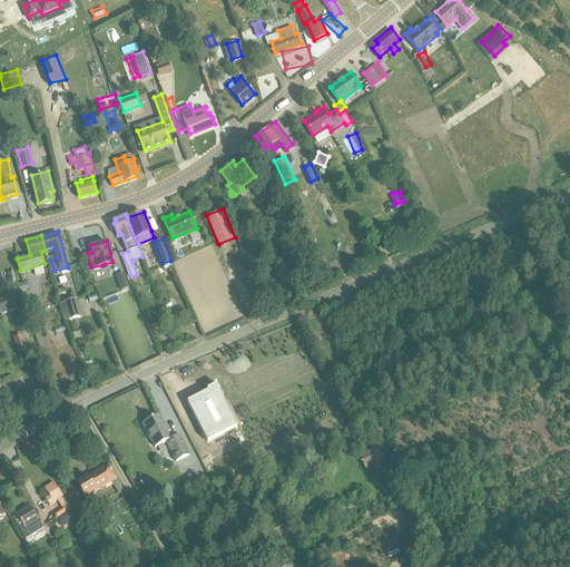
[(307,272),(296,276),(301,285),(312,281),(307,272)]
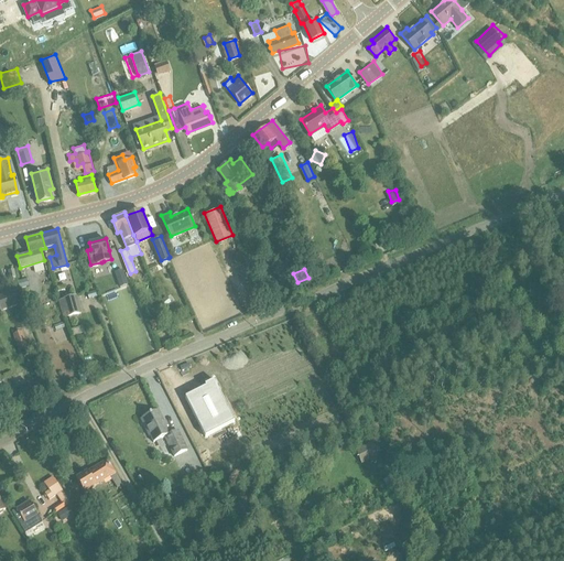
[(262,270),(255,273),(257,279),(264,274),(262,270)]
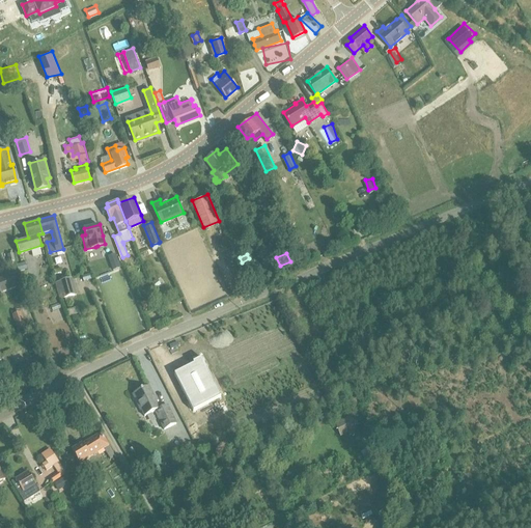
[(117,258),(111,260),(113,268),(120,265),(117,258)]
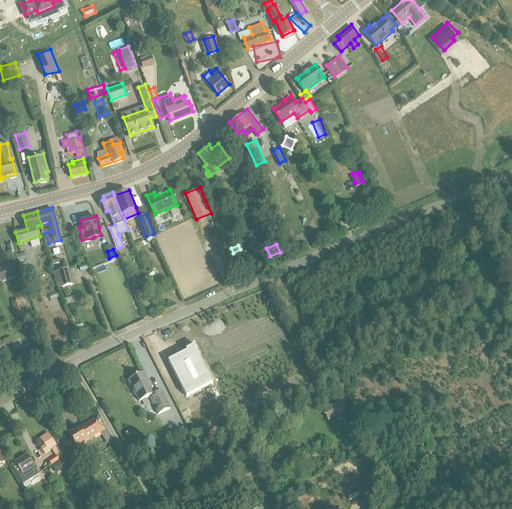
[(25,251),(16,253),(18,259),(26,257),(25,251)]
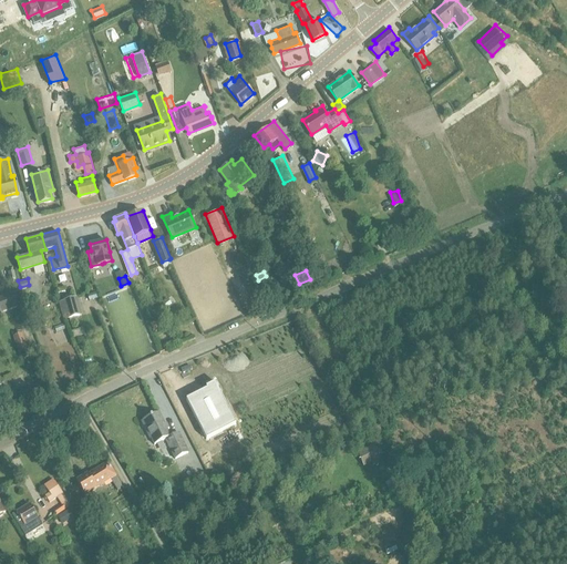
[(267,283),(263,288),(272,295),(276,289),(267,283)]
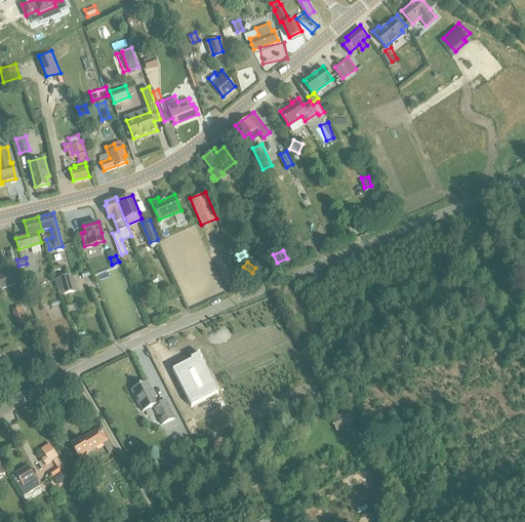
[(0,273),(0,285),(1,287),(16,282),(11,269),(0,273)]
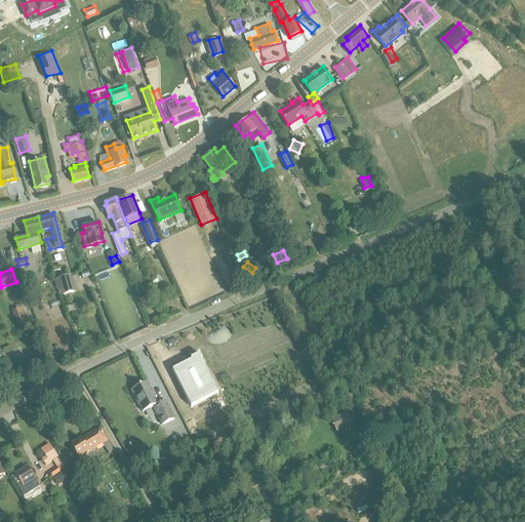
[(64,293),(75,289),(71,274),(59,278),(64,293)]
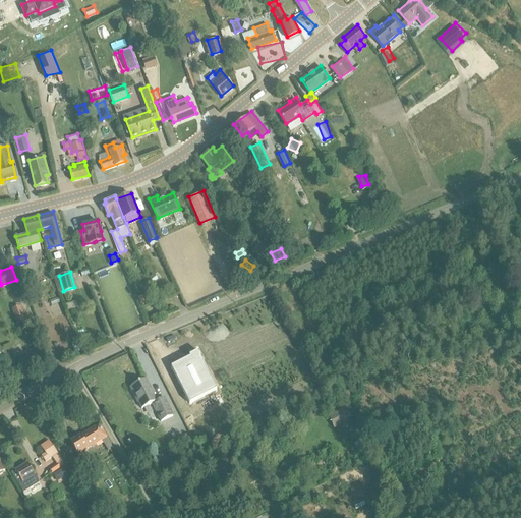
[(153,281),(157,277),(154,273),(149,276),(153,281)]
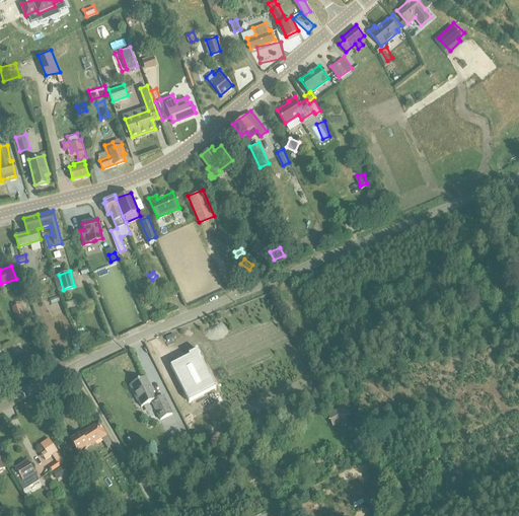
[(68,300),(71,308),(81,305),(78,297),(68,300)]
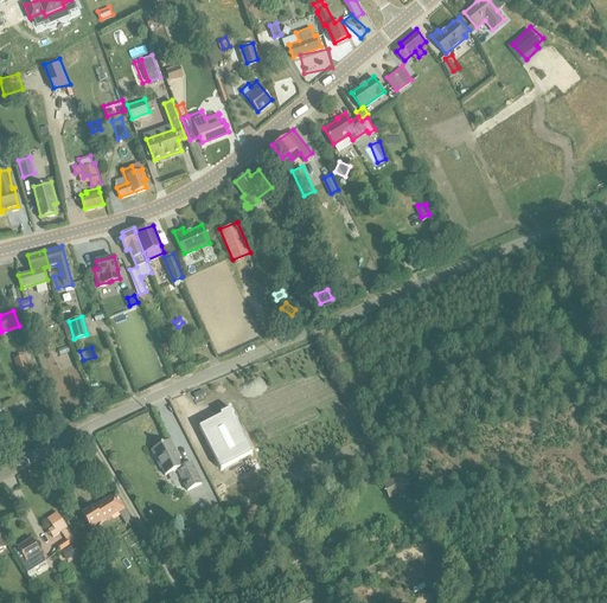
[(183,359),(183,360),(185,359),(181,350),(174,352),(178,361),(183,359)]
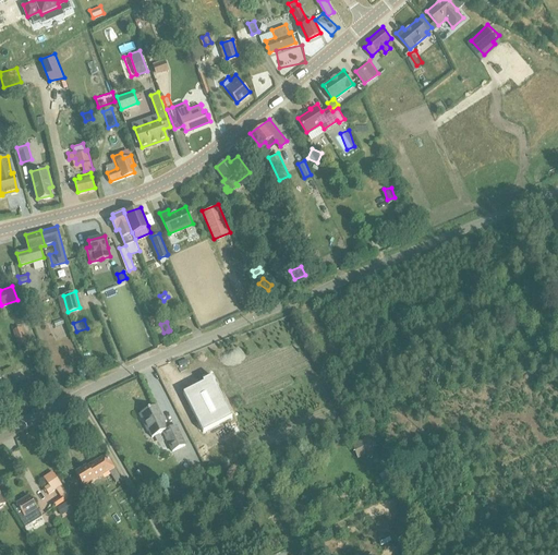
[(19,346),(27,344),(21,323),(12,325),(19,346)]
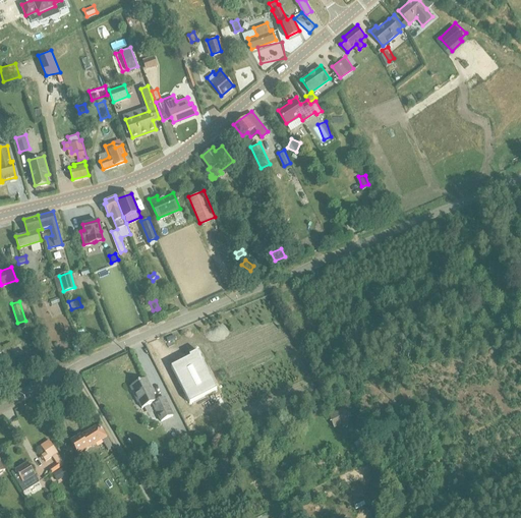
[(120,322),(122,320),(122,315),(119,313),(116,313),(114,315),(114,320),(116,322),(120,322)]
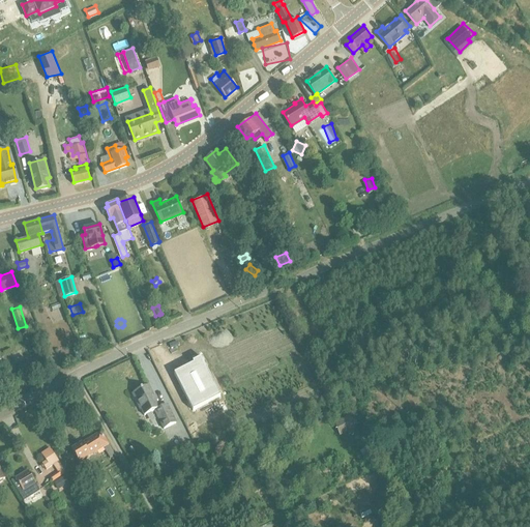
[(193,361),(174,371),(193,408),(221,393),(207,367),(208,366),(202,355),(193,360),(193,361)]
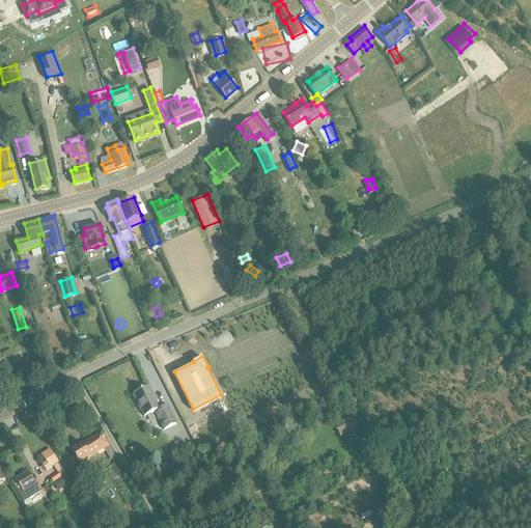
[(2,374),(0,376),(0,386),(2,390),(8,387),(2,374)]
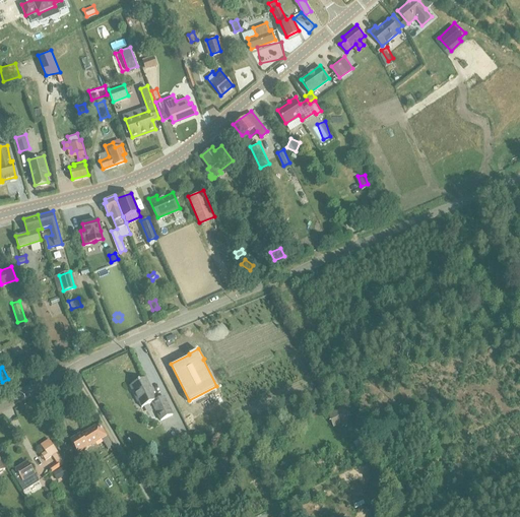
[(145,376),(129,384),(137,400),(138,399),(141,406),(151,401),(159,419),(173,413),(164,395),(156,398),(153,392),(154,391),(152,386),(151,387),(145,376)]
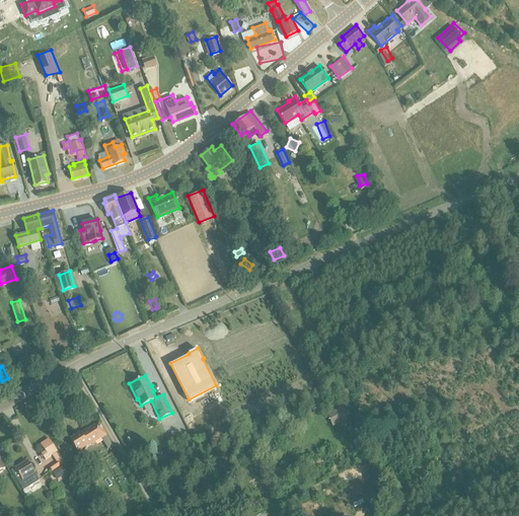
[(351,414),(349,409),(346,410),(343,404),(327,412),(332,425),(349,418),(348,416),(351,414)]
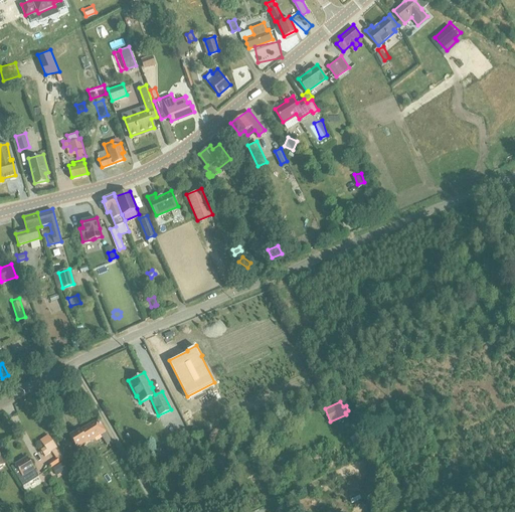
[(107,443),(112,441),(98,417),(79,429),(69,435),(77,448),(88,442),(101,434),(107,443)]
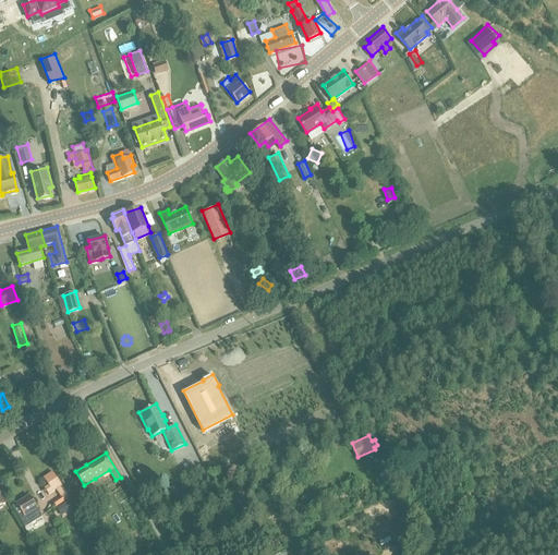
[(384,483),(393,480),(388,469),(379,473),(384,483)]
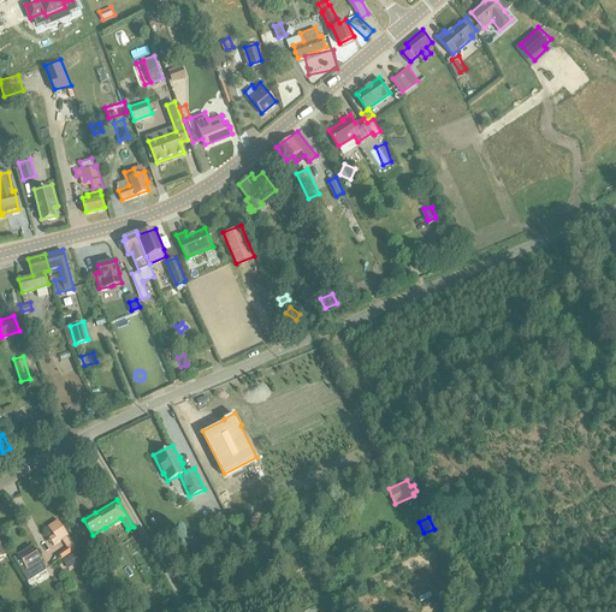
[(58,518),(48,524),(53,533),(49,536),(54,542),(61,538),(67,546),(58,552),(61,557),(78,545),(67,526),(64,528),(58,518)]
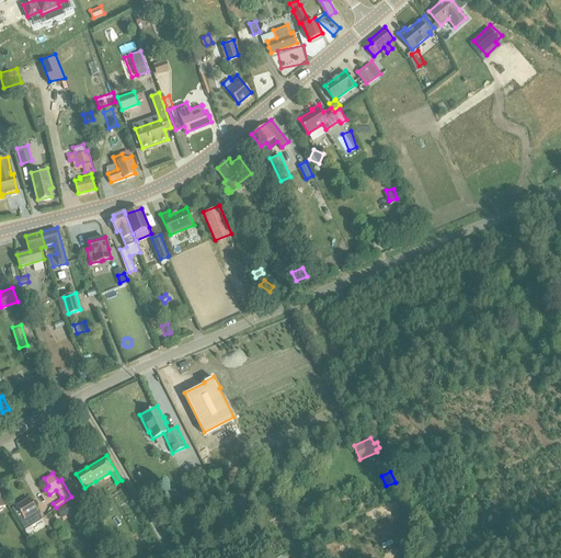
[(208,475),(196,479),(199,486),(210,480),(208,475)]
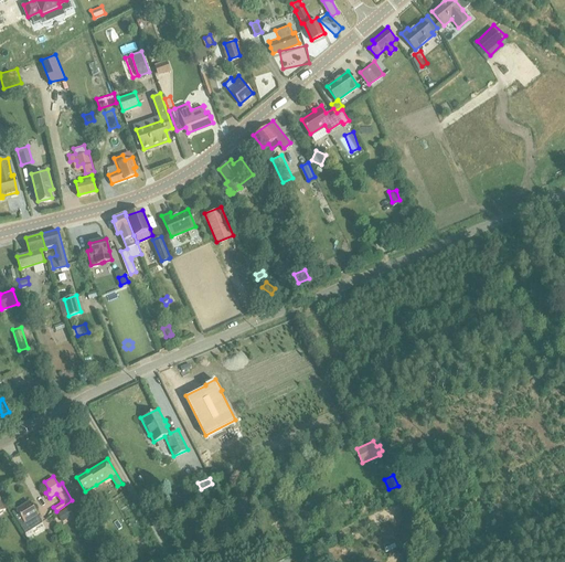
[(266,502),(276,518),(281,515),(273,499),(266,502)]
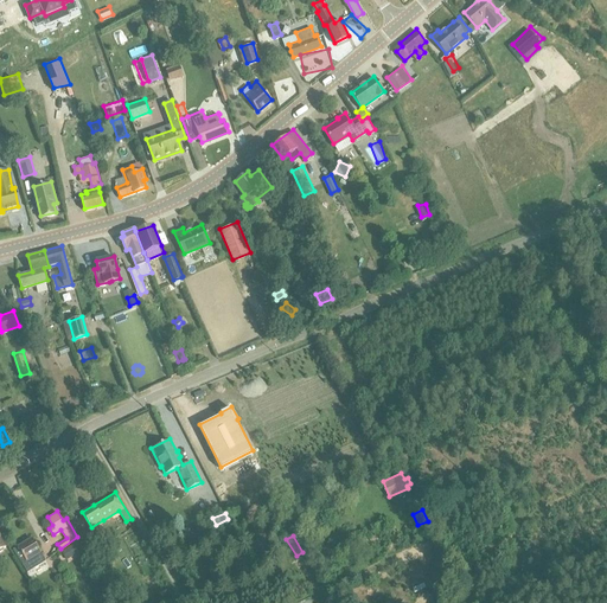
[(13,549),(27,571),(45,559),(32,537),(13,549)]
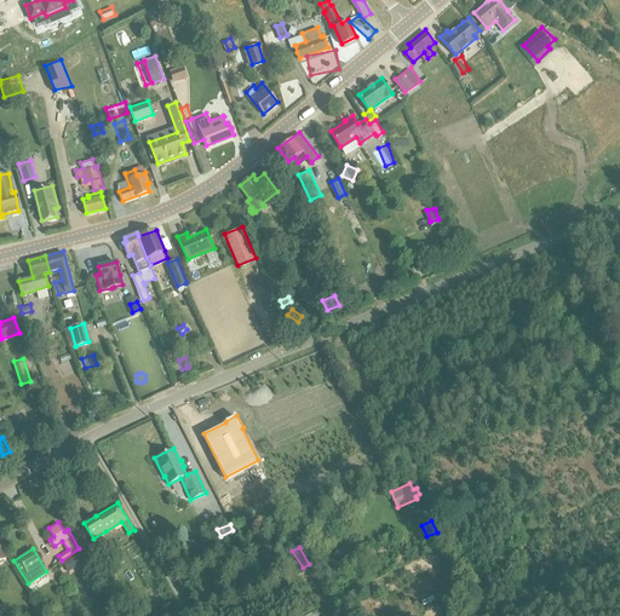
[(102,564),(92,550),(86,553),(95,568),(102,564)]
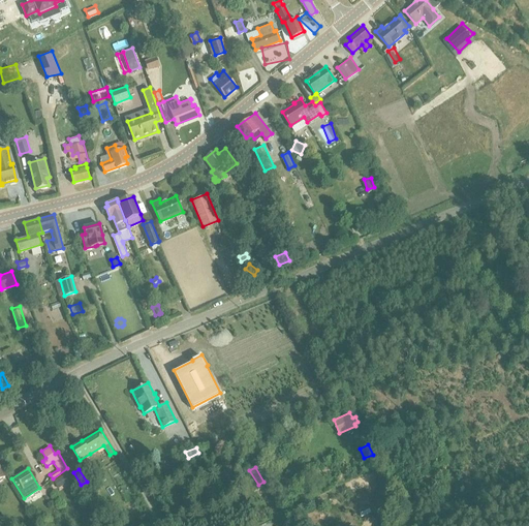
[(64,473),(54,480),(58,487),(68,481),(64,473)]
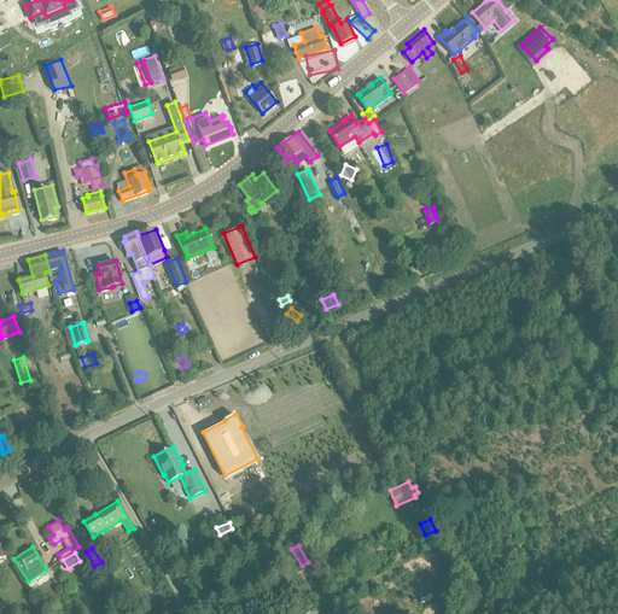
[(103,579),(109,576),(106,573),(112,569),(106,561),(95,567),(101,577),(103,579)]
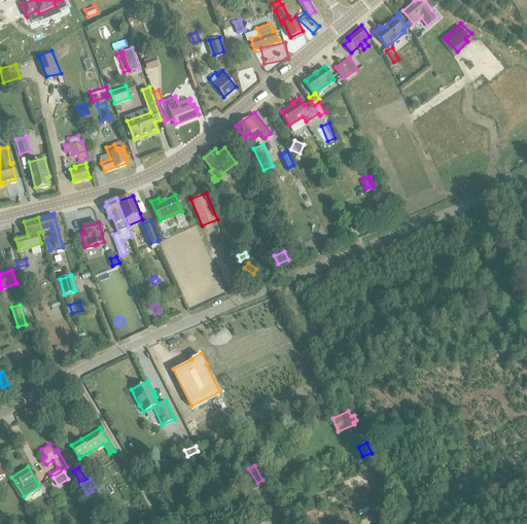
[(383,505),(372,512),(377,520),(388,514),(383,505)]
